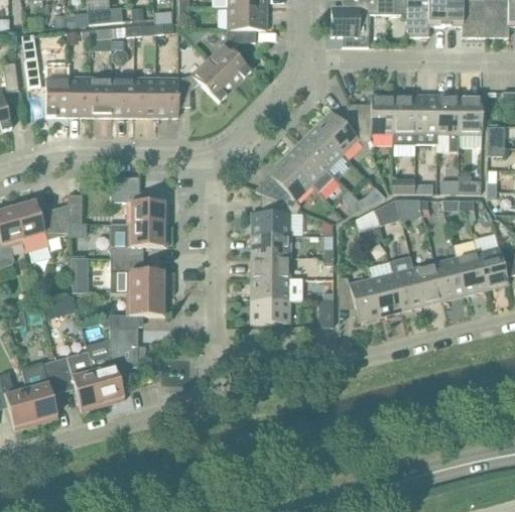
[(342,0),(343,5),(332,5),(331,35),(343,35),(343,46),(369,46),(369,13),(405,13),(405,0),(342,0)]
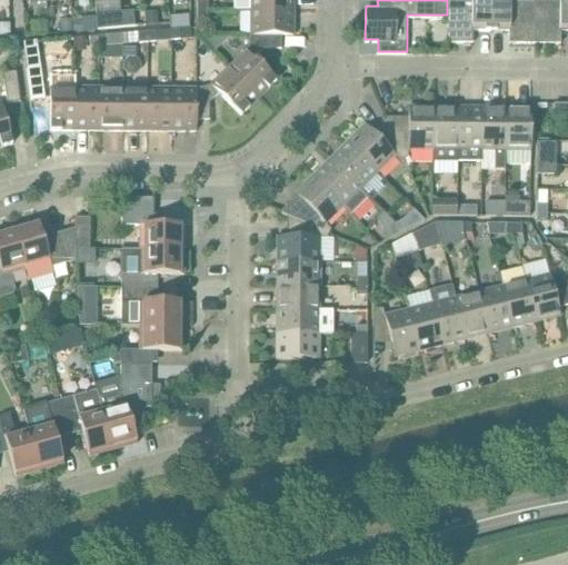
[(447,15),(447,40),(474,40),(474,28),(491,28),(491,0),(447,0),(447,15)]
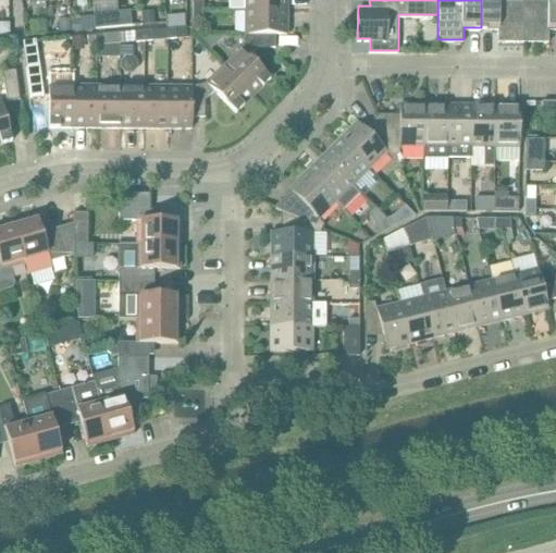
[(481,0),(481,27),(498,27),(498,39),(523,39),(524,0),(481,0)]
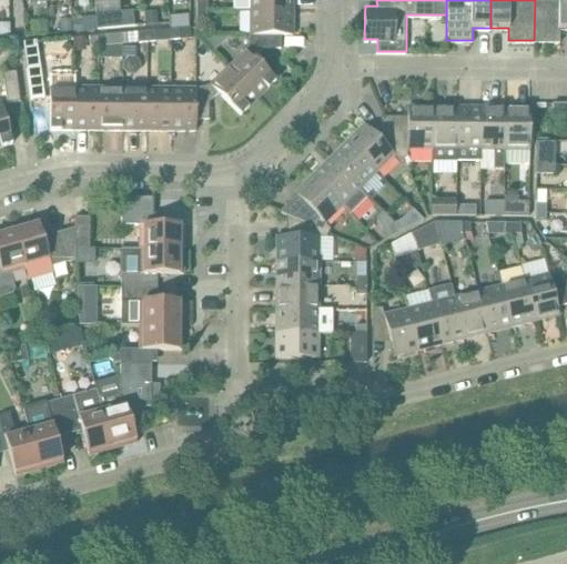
[(535,0),(534,40),(560,40),(560,28),(566,28),(566,0),(535,0)]
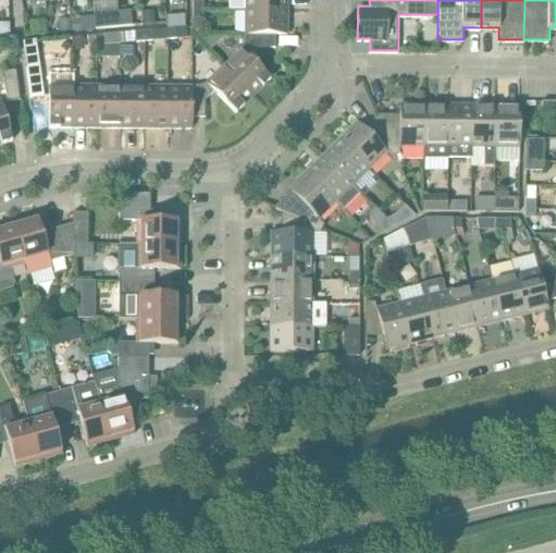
[(119,23),(132,22),(131,7),(118,8),(119,23)]
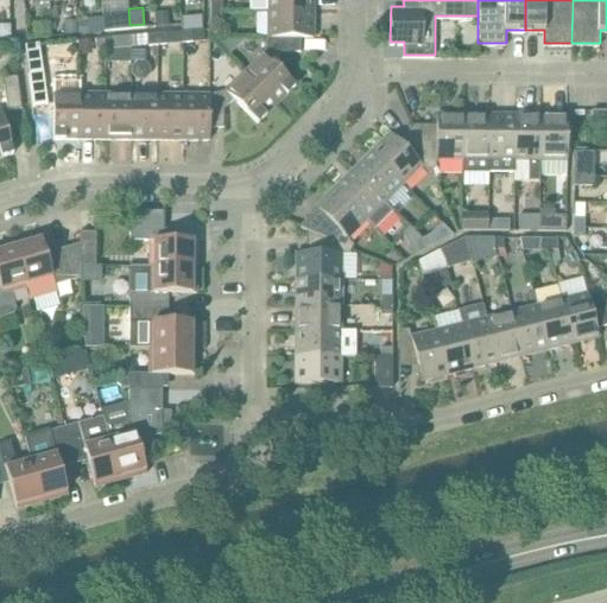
[(269,7),(269,33),(302,33),(302,35),(314,35),(314,8),(269,7)]
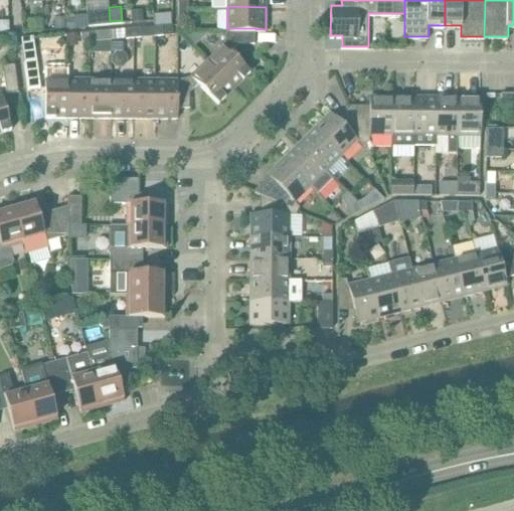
[(110,21),(109,7),(88,9),(89,23),(110,21)]
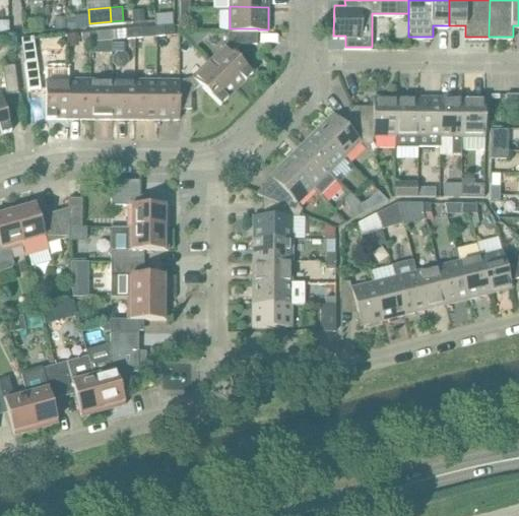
[(145,19),(144,11),(133,12),(134,20),(145,19)]
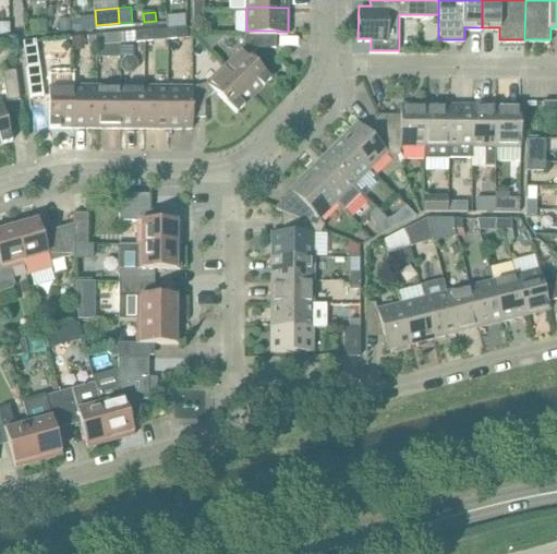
[(70,16),(60,17),(61,28),(71,27),(70,16)]
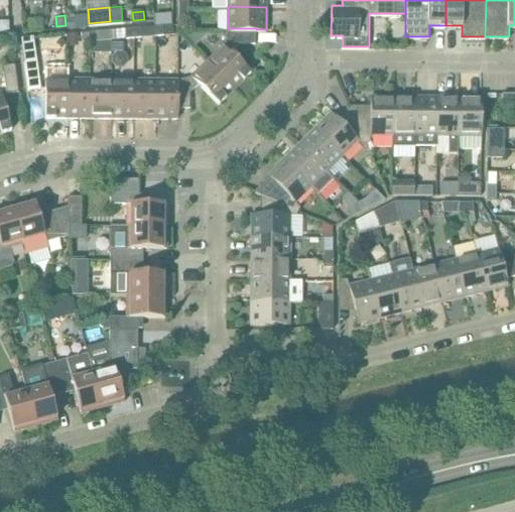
[(76,24),(75,16),(67,17),(68,25),(76,24)]
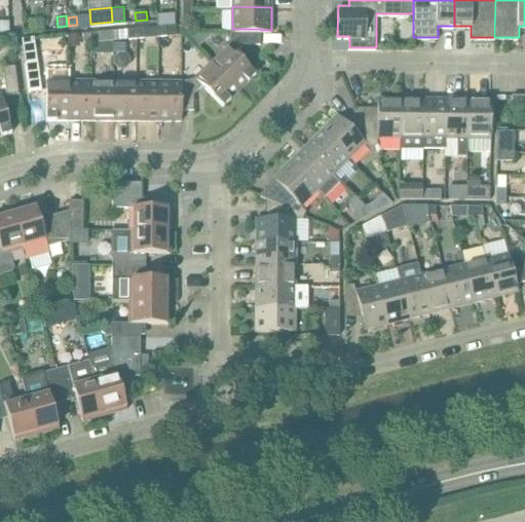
[(0,17),(0,30),(9,30),(9,17),(0,17)]
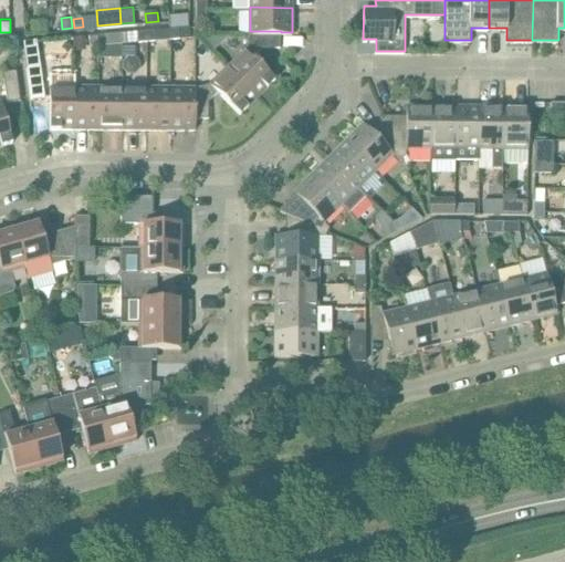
[(190,24),(179,25),(179,37),(191,35),(191,31),(190,24)]
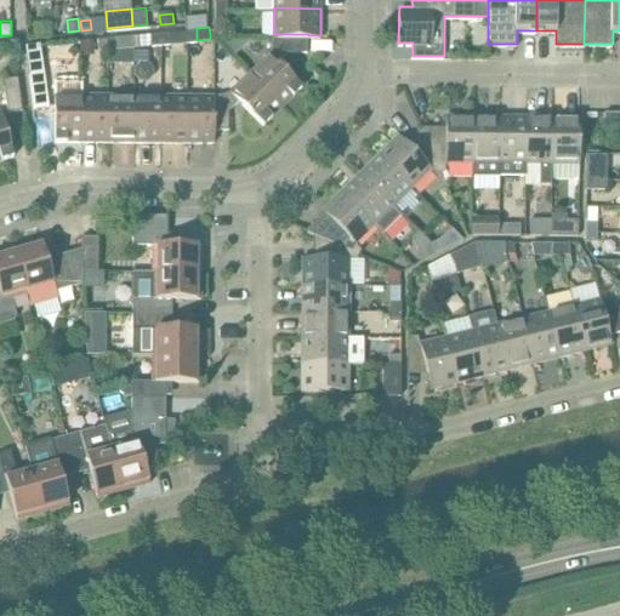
[(197,28),(187,29),(188,40),(197,40),(197,28)]
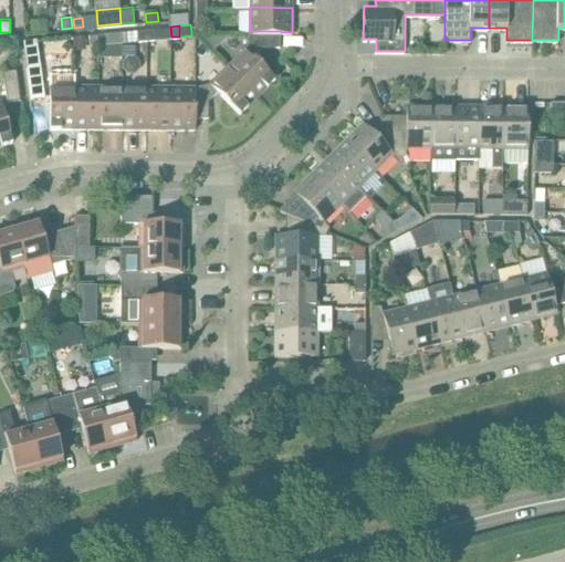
[(155,28),(146,29),(147,39),(156,39),(155,28)]
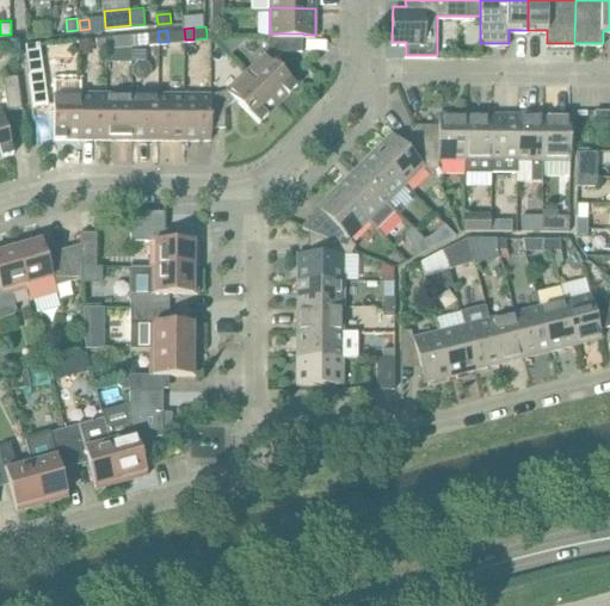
[(149,31),(133,32),(133,36),(133,44),(151,43),(149,31)]
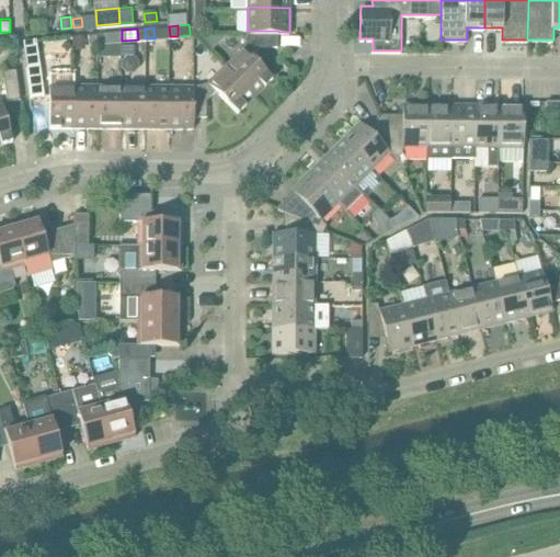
[(145,29),(137,29),(138,40),(146,38),(145,29)]
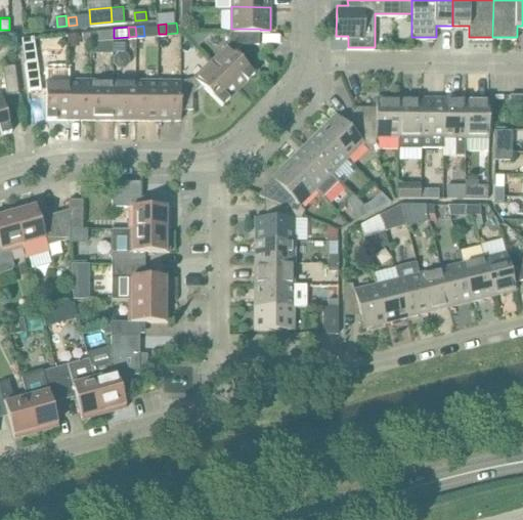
[(227,43),(211,59),(238,87),(256,72),(234,50),(243,42),(260,42),(260,30),(260,29),(231,29),(231,30),(227,43)]
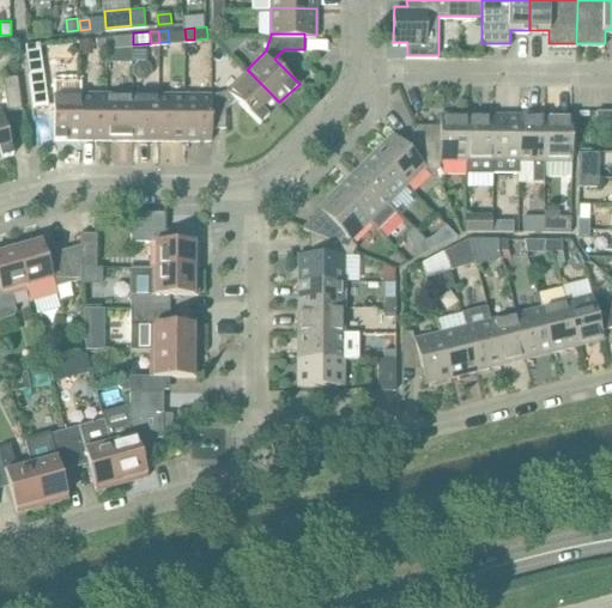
[(107,35),(97,36),(98,48),(108,47),(107,35)]
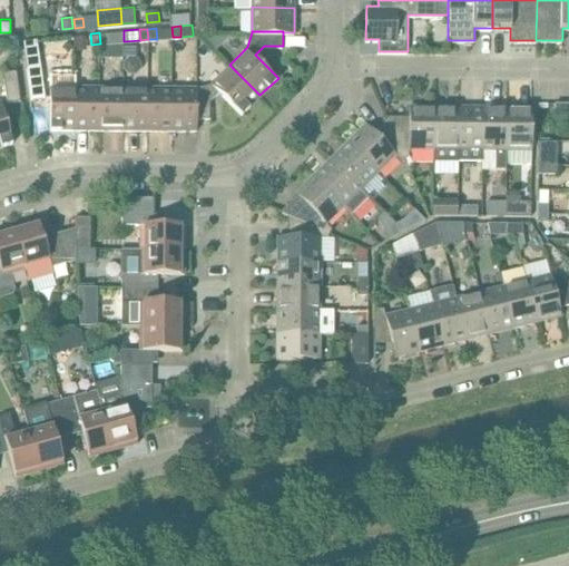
[(108,32),(99,32),(100,44),(109,42),(108,32)]
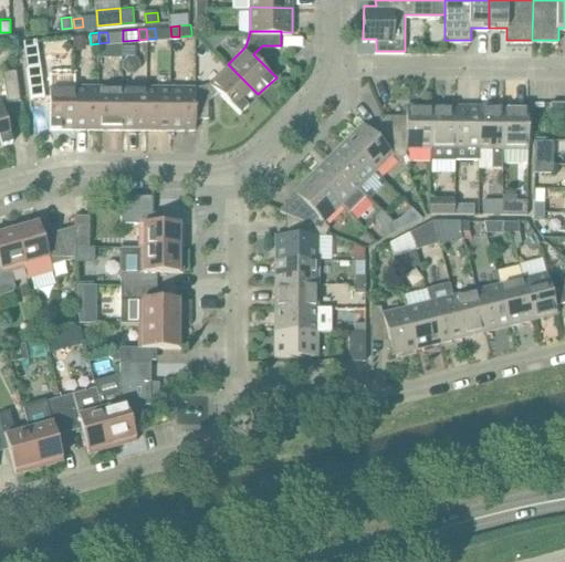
[(85,34),(74,35),(75,49),(86,48),(85,34)]
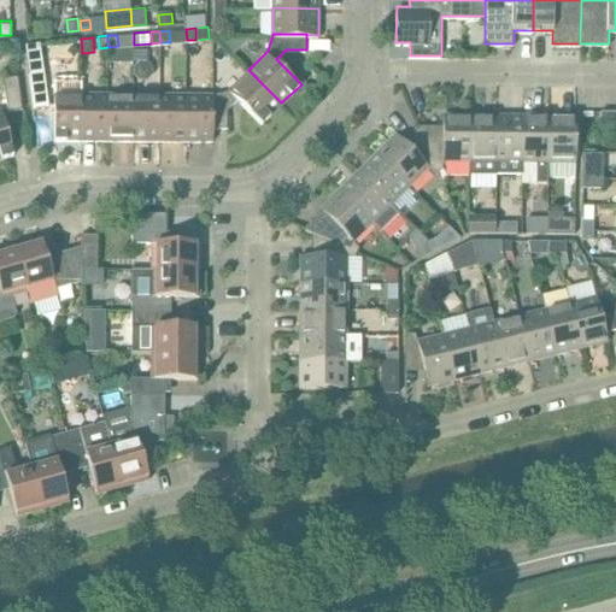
[(140,59),(134,65),(134,75),(140,81),(148,80),(154,74),(154,65),(148,59),(140,59)]
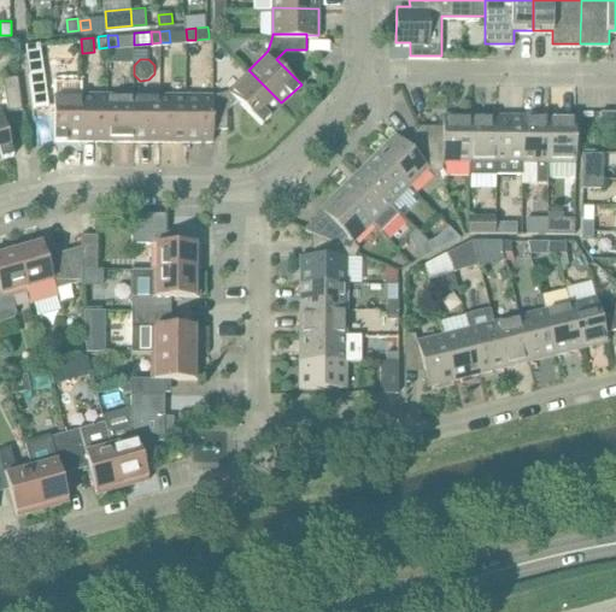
[(45,70),(29,72),(34,105),(48,104),(45,70)]
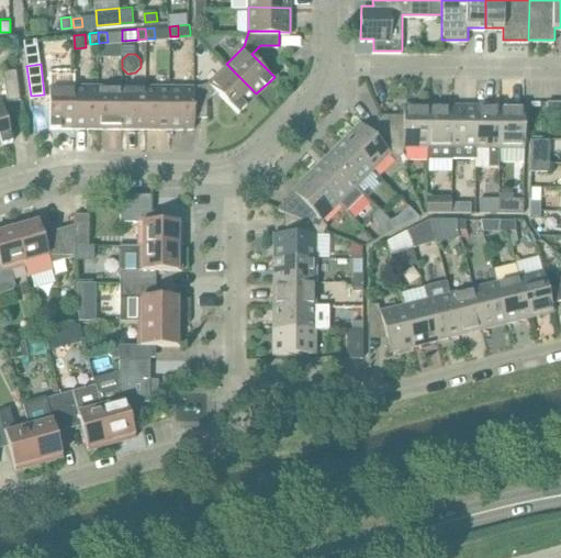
[(193,85),(193,115),(194,115),(208,115),(208,98),(216,89),(238,111),(256,93),(226,64),(209,81),(194,85),(193,85)]
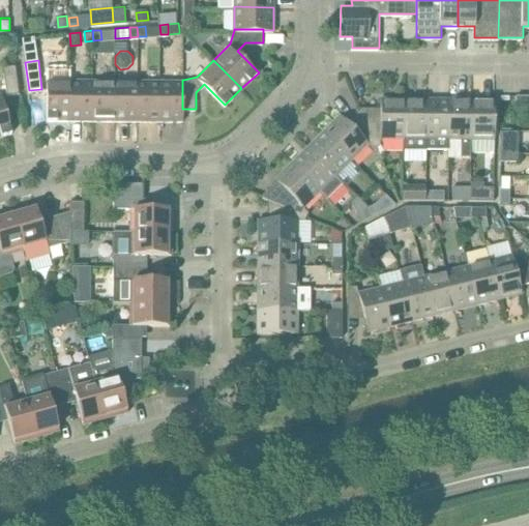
[(16,63),(3,65),(7,94),(20,92),(16,63)]
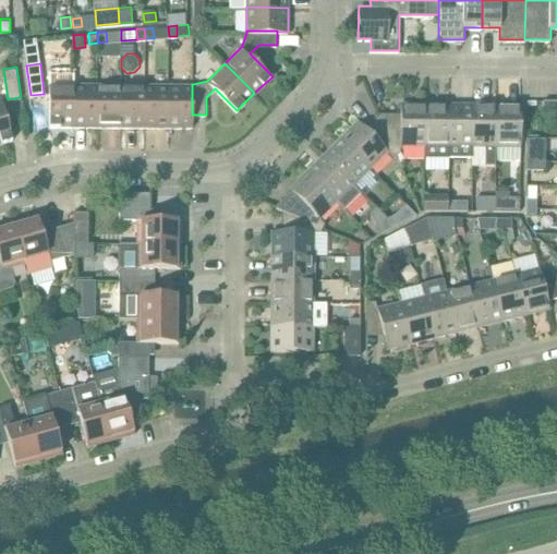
[(49,83),(49,124),(74,125),(74,83),(49,83)]
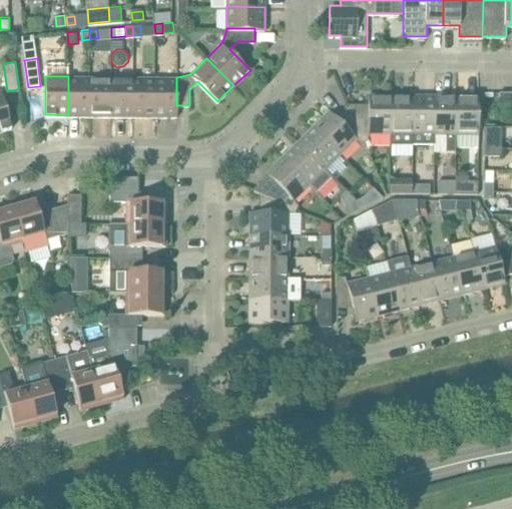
[(68,76),(68,115),(89,115),(90,76),(68,76)]
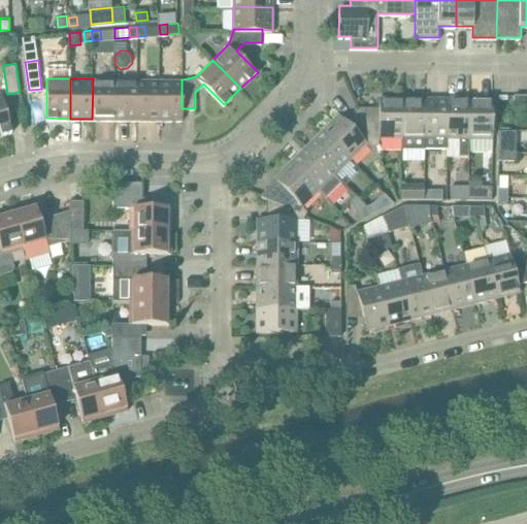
[(93,78),(92,119),(114,119),(114,78),(93,78)]
